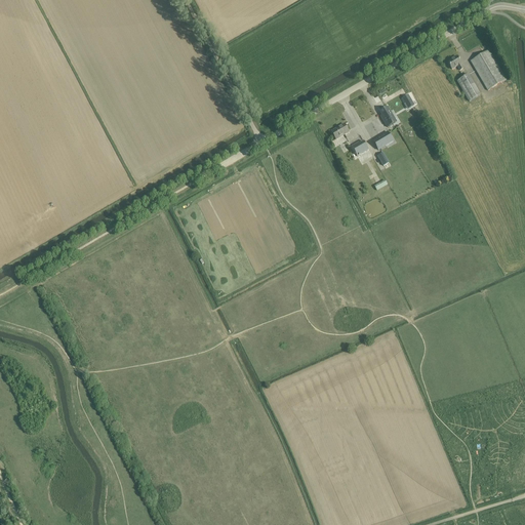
[(489,51),(471,62),(488,91),(506,80),(489,51)]
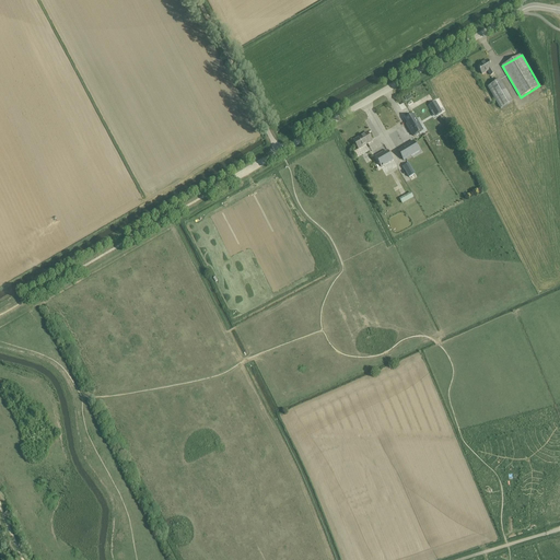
[(477,67),(482,74),(488,71),(490,76),(494,73),(491,69),(492,68),(488,60),(477,67)]
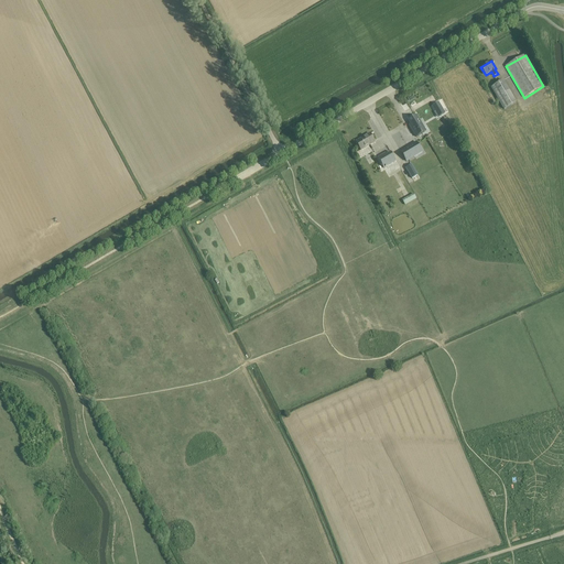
[(505,79),(491,87),(503,109),(517,102),(505,79)]
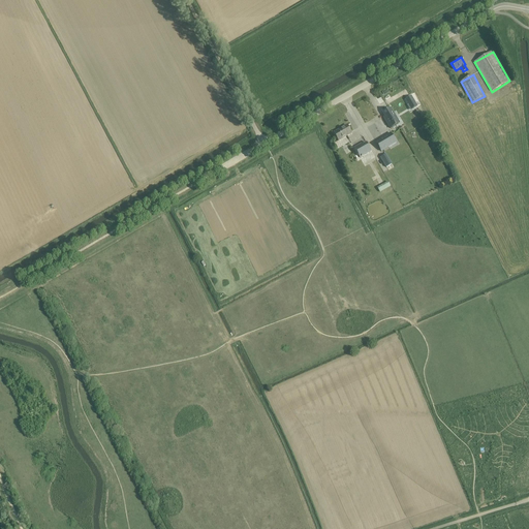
[(411,96),(406,99),(409,104),(411,103),(414,107),(417,105),(411,96)]
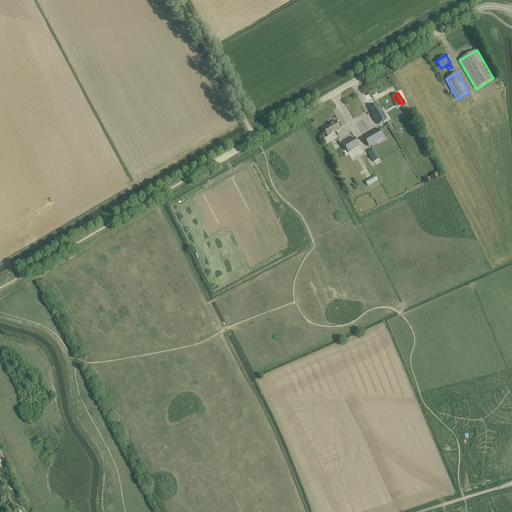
[(373,117),(378,124),(385,120),(381,113),(383,112),(378,105),(370,109),(372,112),(375,116),(373,117)]
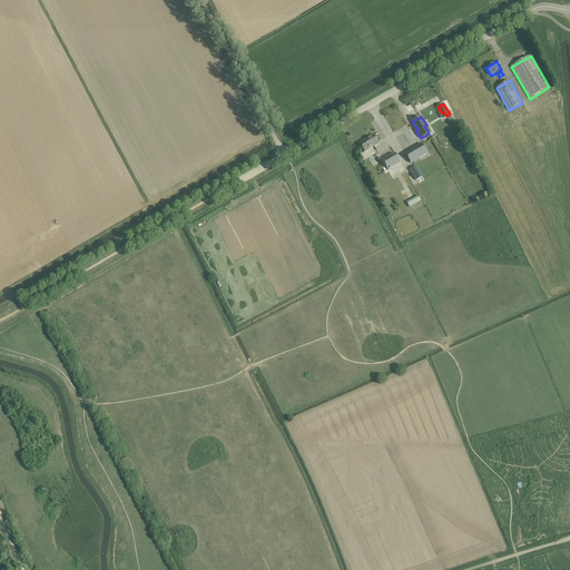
[(365,151),(379,144),(374,135),(360,144),(365,151)]
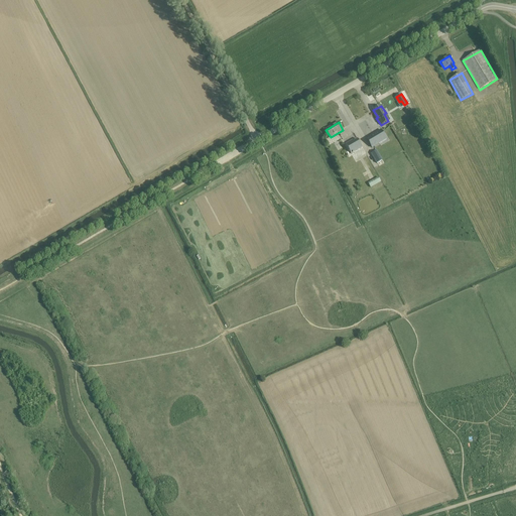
[(367,140),(372,147),(379,143),(379,142),(385,138),(381,130),(373,134),(374,136),(370,138),(367,140)]
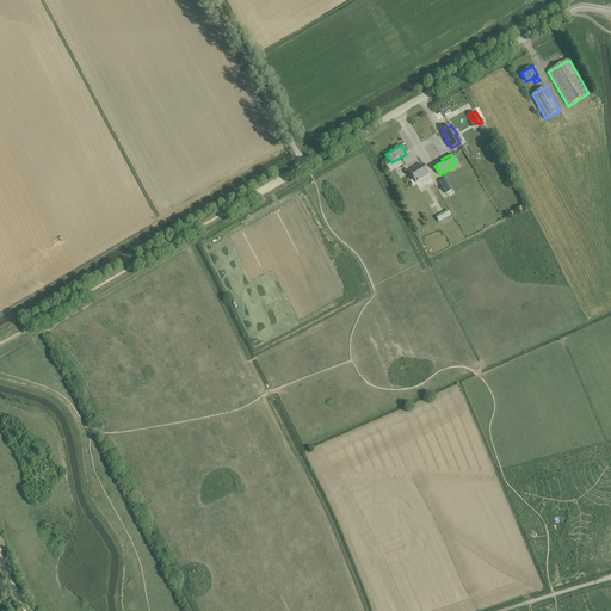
[(409,171),(415,183),(429,174),(424,165),(419,167),(418,166),(409,171)]
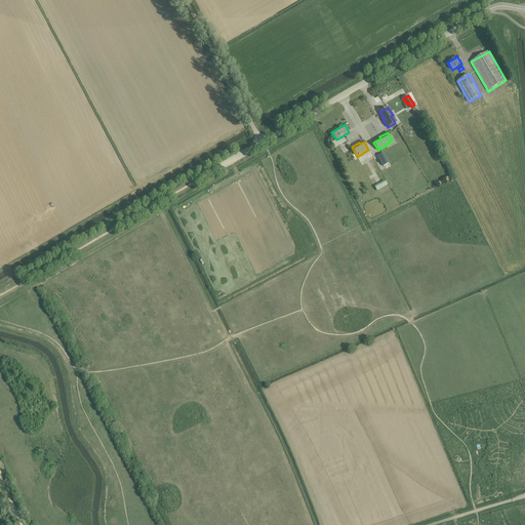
[(386,179),(374,186),(377,191),(389,185),(386,179)]
